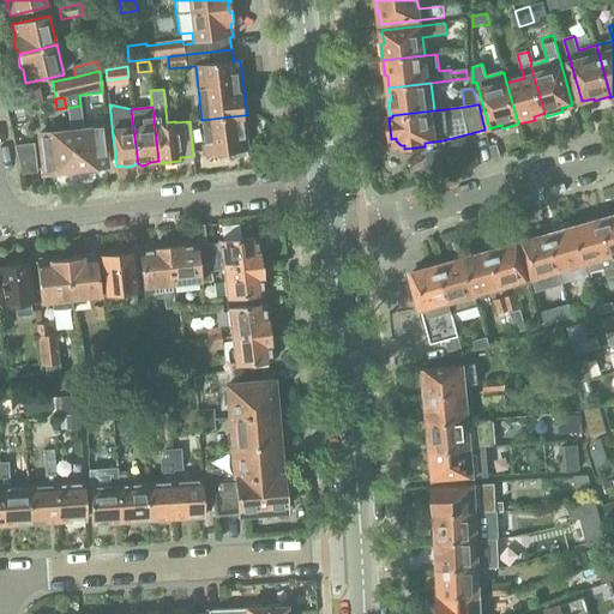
[(242,115),(202,120),(206,156),(229,152),(230,156),(245,155),(240,118),(244,118),(242,115)]
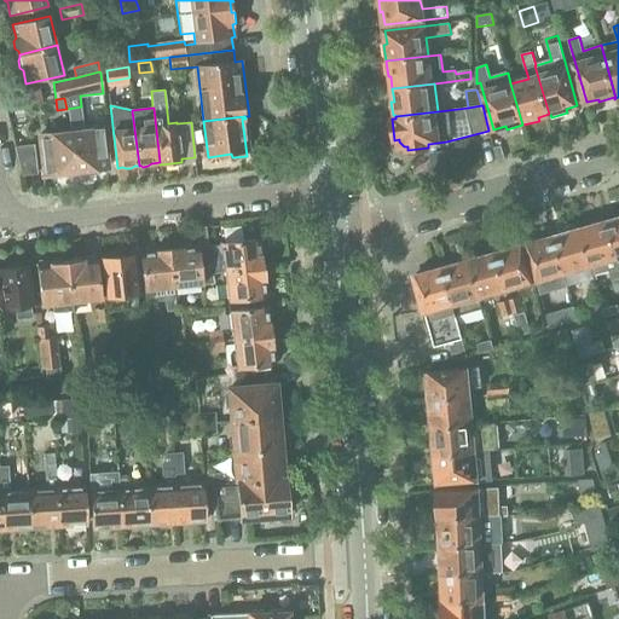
[(98,128),(71,132),(76,173),(80,172),(82,175),(91,174),(92,171),(108,169),(103,128),(98,128)]
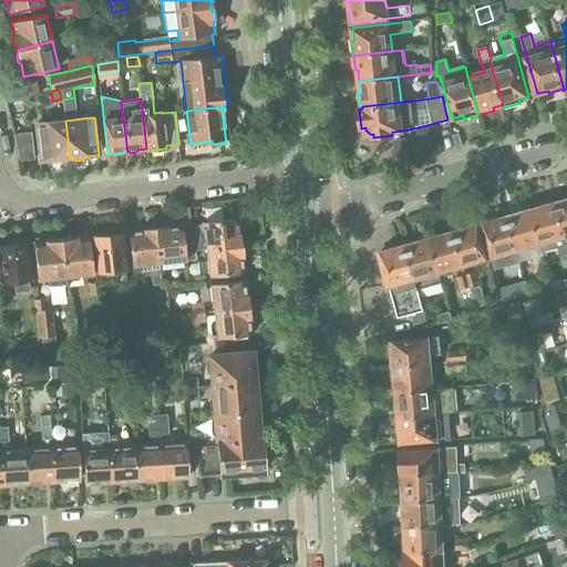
[(66,158),(70,158),(65,121),(37,124),(41,162),(55,160),(58,163),(64,162),(66,158)]
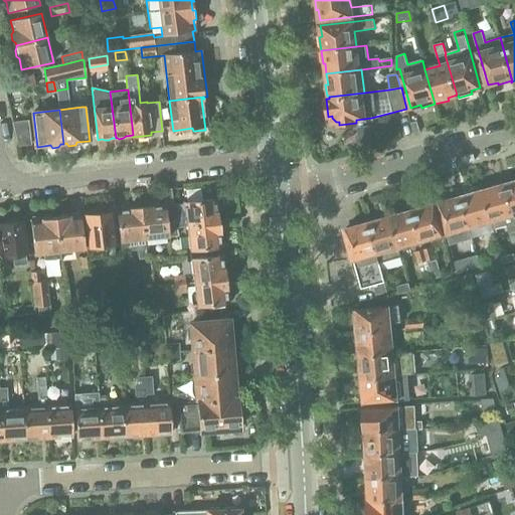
[(31,145),(28,121),(13,123),(18,146),(31,145)]
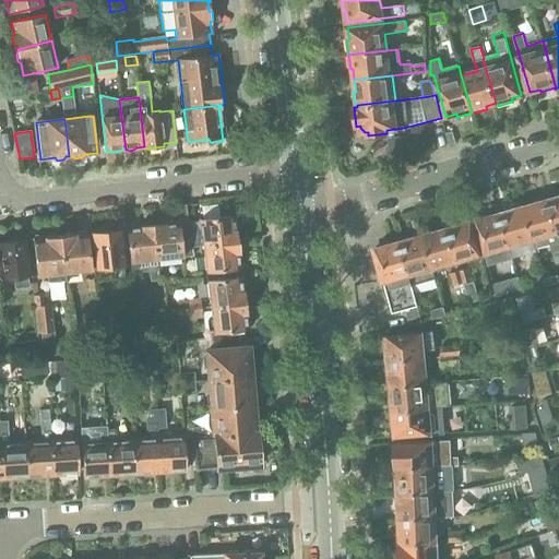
[(453,132),(445,134),(449,146),(456,144),(453,132)]
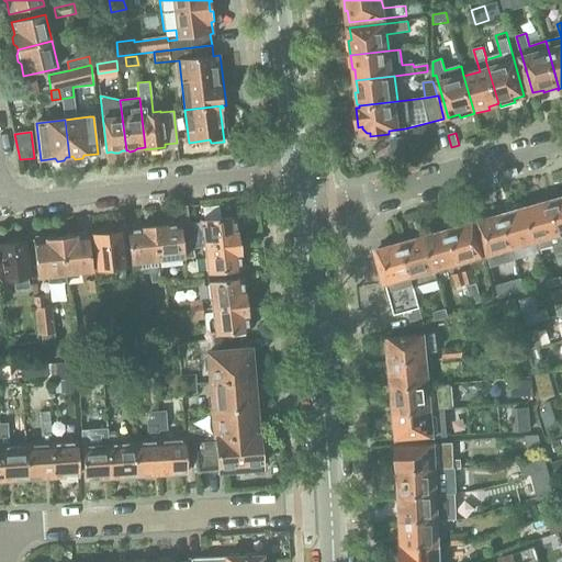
[(561,235),(561,234),(561,198),(551,201),(561,235)]
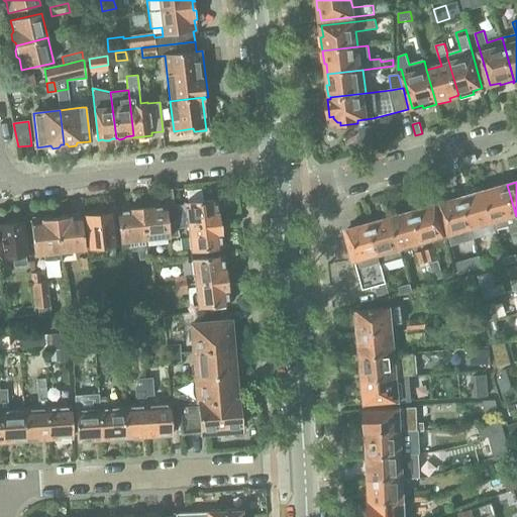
[(488,191),(485,192),(494,223),(493,223),(495,230),(509,227),(511,234),(516,232),(516,218),(516,216),(507,185),(497,188),(494,187),(489,188),(488,191)]
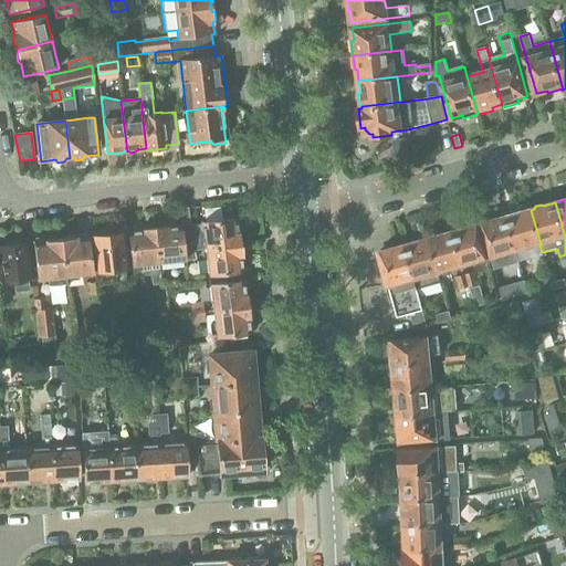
[(181,226),(184,252),(195,250),(206,249),(206,250),(241,245),(239,232),(241,229),(241,224),(238,222),(238,219),(201,222),(201,223),(189,226),(187,208),(179,209),(181,226)]
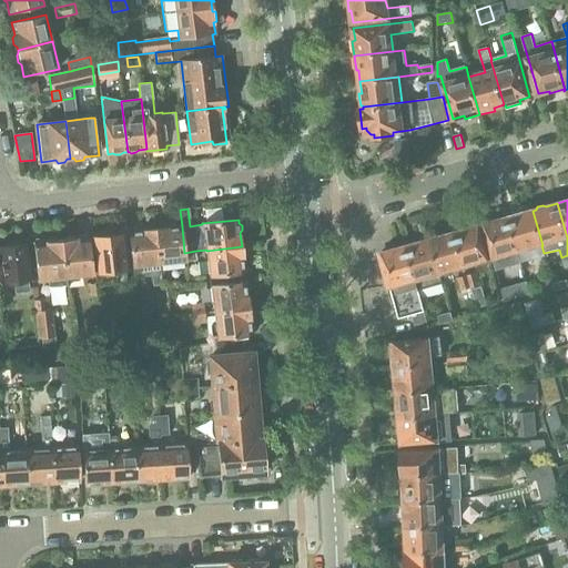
[(541,245),(543,245),(533,211),(530,211),(527,210),(521,211),(520,214),(508,217),(518,252),(541,245)]
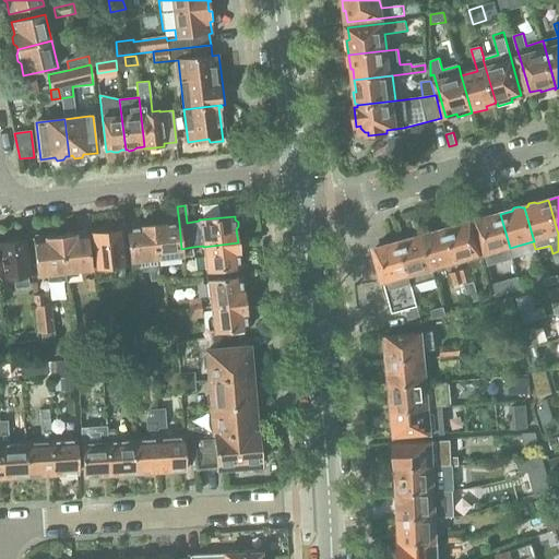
[(512,257),(510,248),(500,214),(489,217),(486,215),(480,217),(479,219),(476,221),(488,265),(492,264),(512,258),(512,257)]
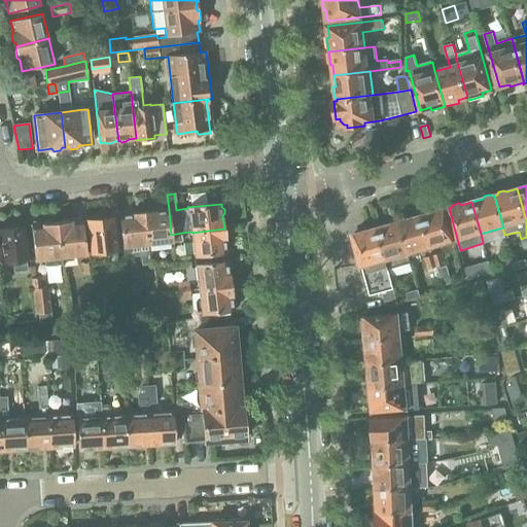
[(148,246),(172,243),(171,235),(169,210),(166,210),(163,208),(159,209),(155,211),(144,212),(148,246)]
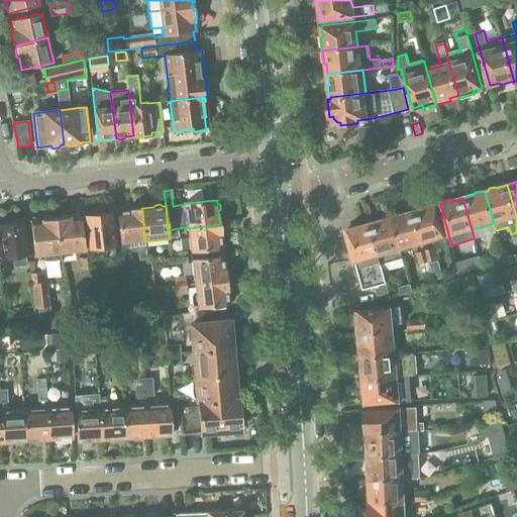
[(445,236),(436,205),(433,206),(431,205),(426,206),(424,209),(414,212),(423,242),(445,236)]
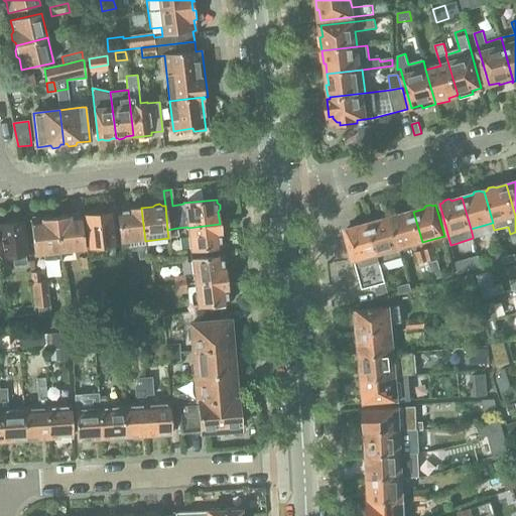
[(137,250),(138,250),(146,249),(145,241),(141,208),(129,210),(126,208),(122,209),(120,211),(117,211),(121,243),(122,243),(123,252),(137,250)]
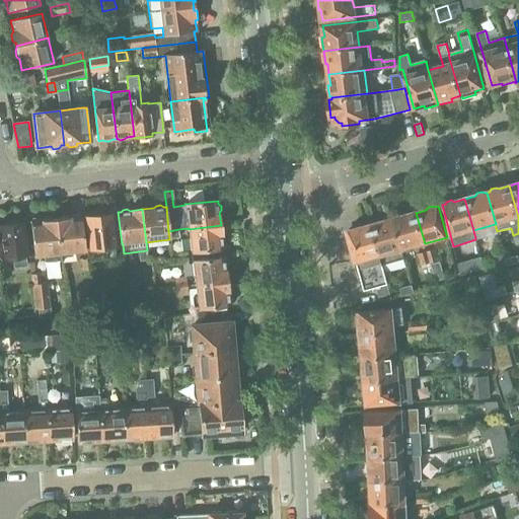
[(90,260),(116,256),(110,213),(99,214),(96,212),(90,213),(88,216),(85,216),(90,257),(90,260)]
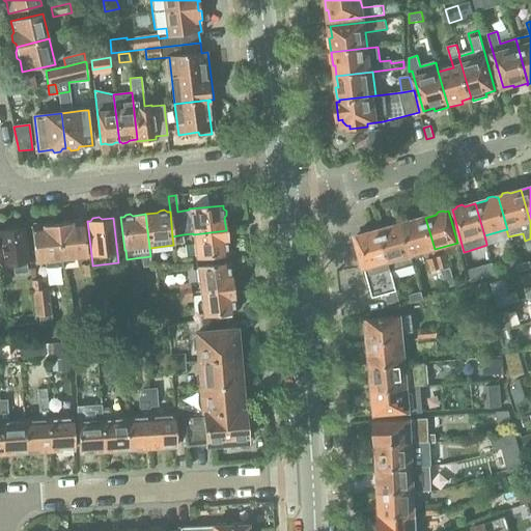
[(435,249),(425,218),(415,221),(412,219),(407,220),(404,223),(402,224),(412,256),(435,249)]
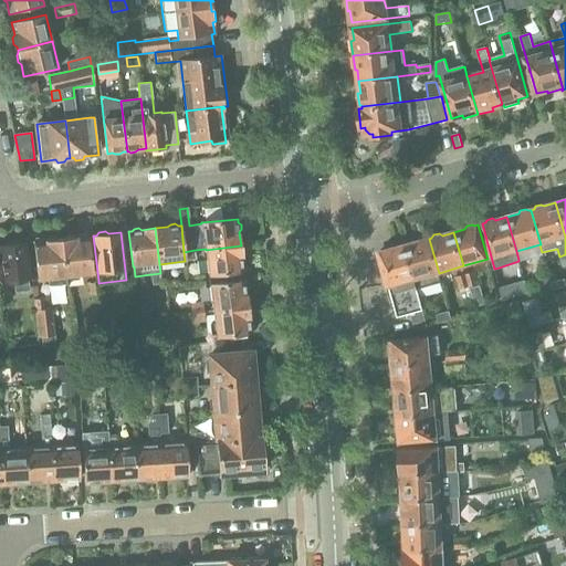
[(61,239),(65,276),(93,273),(88,236),(76,238),(73,236),(66,237),(64,239),(61,239)]
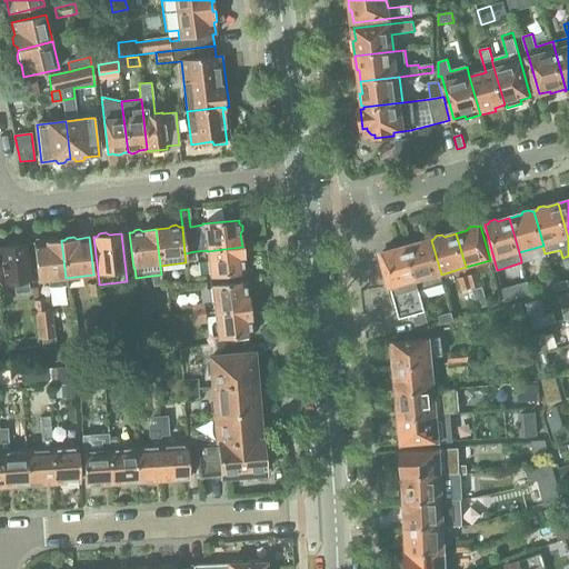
[(67,285),(66,278),(61,240),(59,241),(56,239),(49,239),(47,242),(33,243),(38,281),(47,280),(48,287),(67,285)]
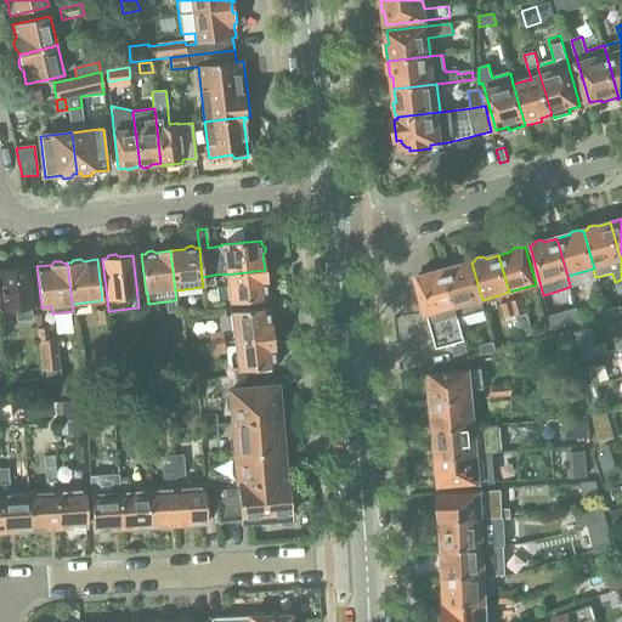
[(482,300),(471,263),(469,264),(465,261),(459,263),(457,266),(445,270),(458,318),(485,311),(482,300)]
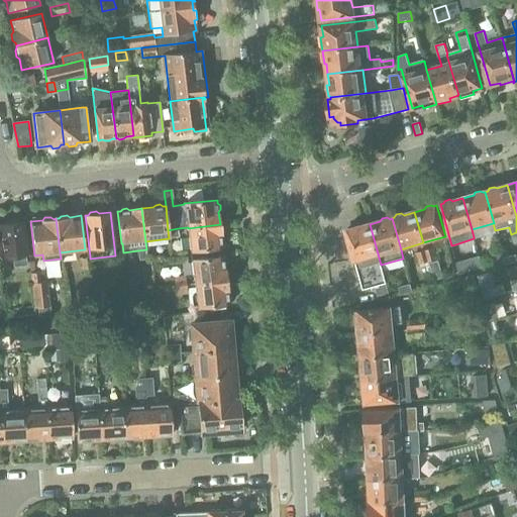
[(13,257),(14,267),(26,266),(25,256),(22,222),(17,223),(14,221),(8,222),(5,224),(0,224),(0,226),(1,235),(0,234),(0,253),(3,253),(4,259),(13,257)]
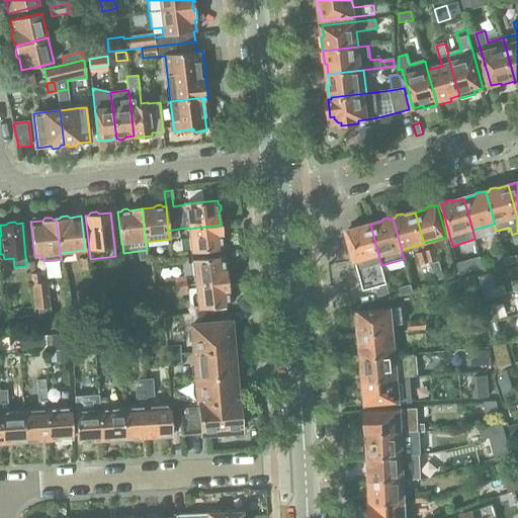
[(191,252),(224,248),(223,245),(225,242),(225,239),(222,236),(221,225),(188,229),(191,252)]
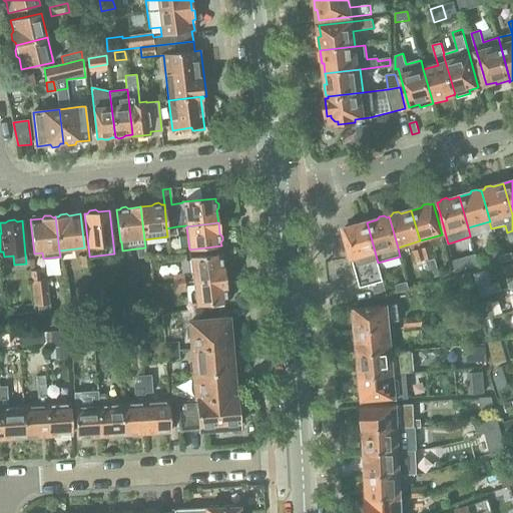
[(378,263),(367,222),(356,225),(356,223),(347,226),(348,227),(345,228),(347,238),(344,239),(348,251),(351,251),(361,288),(372,284),(375,295),(386,292),(385,288),(378,263)]
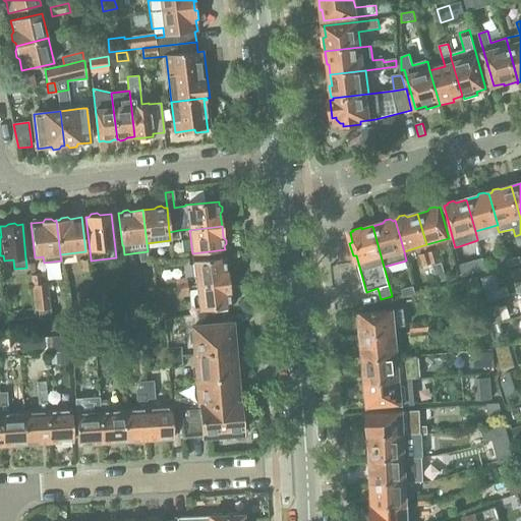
[(169,232),(170,240),(181,239),(179,230),(169,232)]
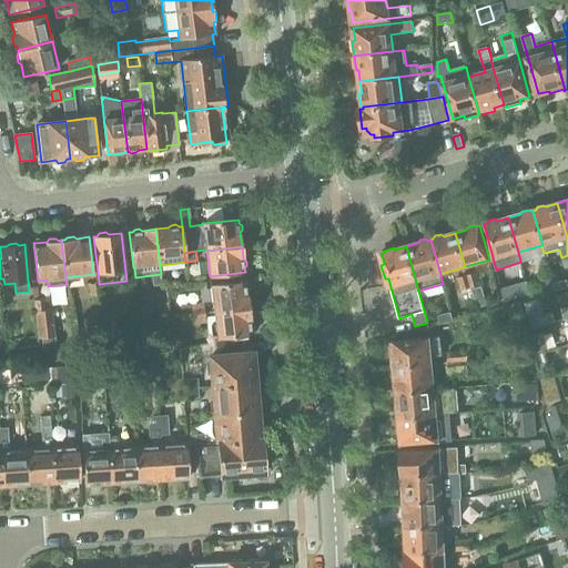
[(477,273),(467,275),(470,288),(480,286),(477,273)]
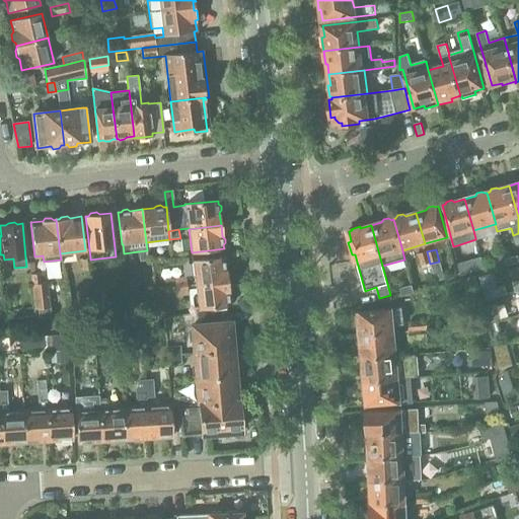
[(147,250),(139,251),(140,262),(148,261),(147,250)]
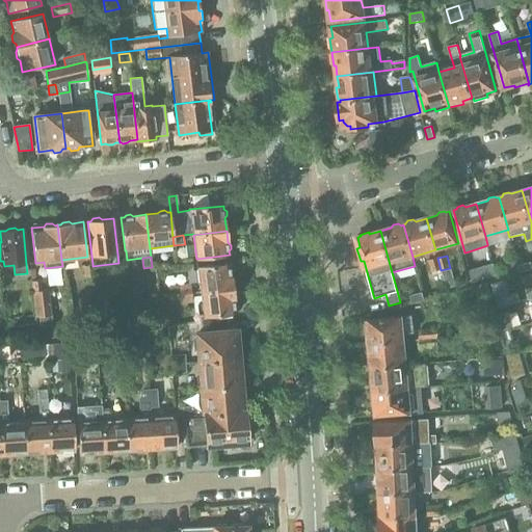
[(431,273),(441,270),(437,258),(428,261),(431,273)]
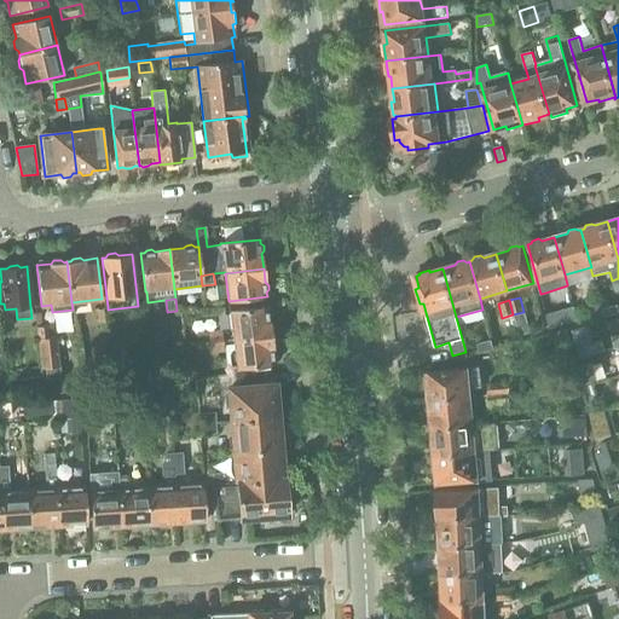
[(606,318),(618,313),(618,310),(618,305),(603,310),(606,318)]
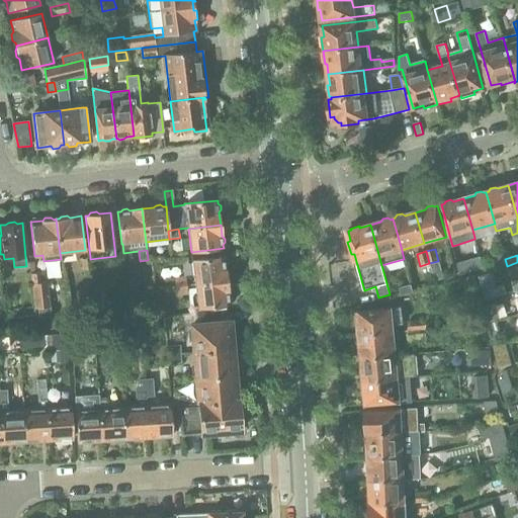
[(90,257),(81,258),(84,278),(92,277),(90,259),(90,257)]
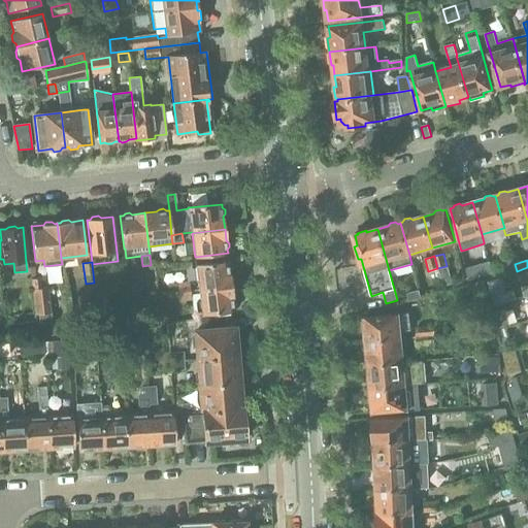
[(229,262),(196,266),(199,290),(232,287),(230,274),(232,271),(231,267),(229,265),(229,262)]
